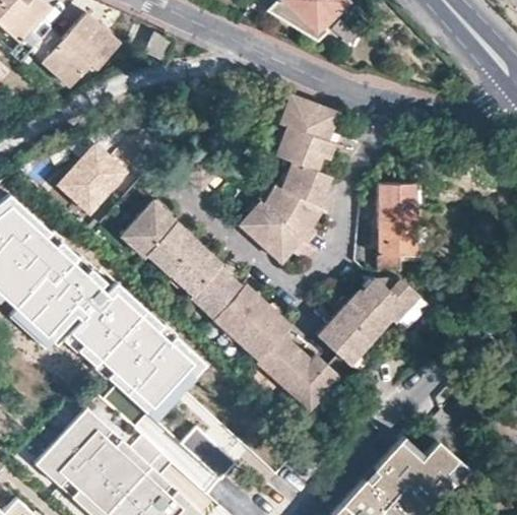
[(0,0),(0,25),(20,44),(30,53),(51,30),(40,21),(50,10),(38,0),(0,0)]
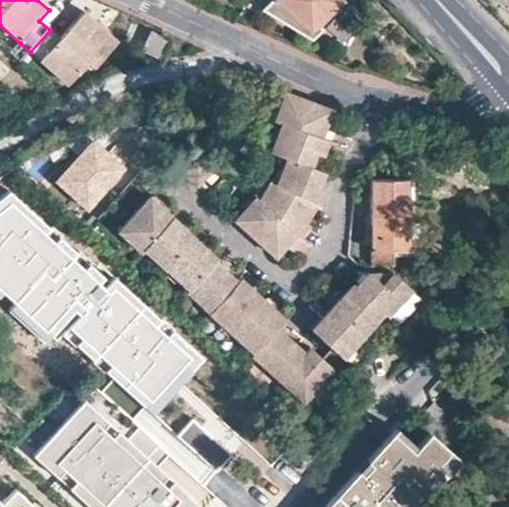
[(327,39),(318,28),(311,34),(275,0),(263,12),(321,45),(327,39)]
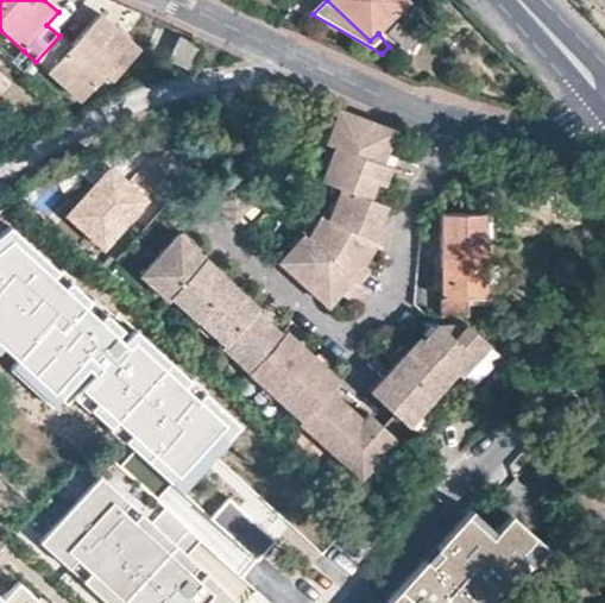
[(327,0),(370,41),(378,33),(408,5),(402,0),(327,0)]
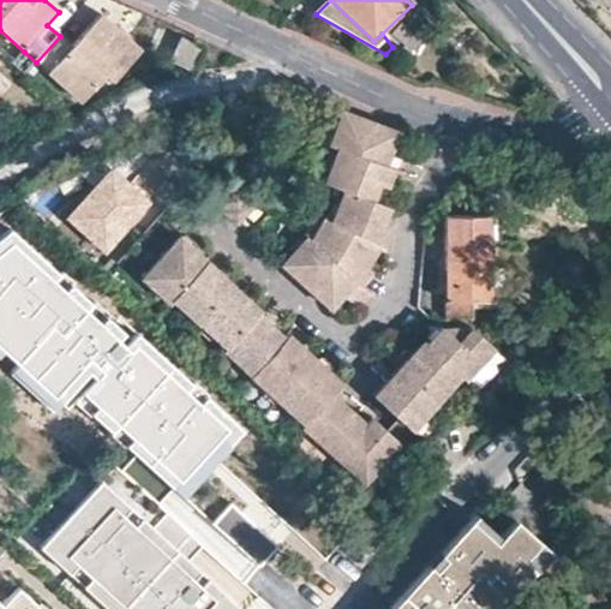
[(102,19),(96,25),(111,37),(117,31),(102,19)]
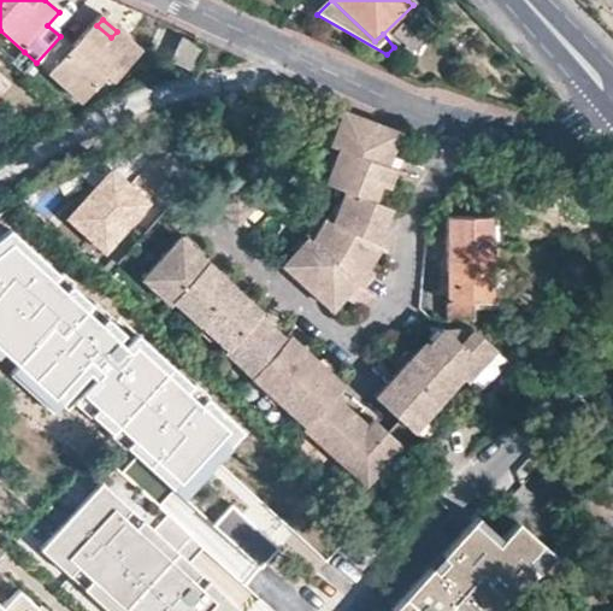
[(431,37),(413,21),(405,30),(422,46),(431,37)]
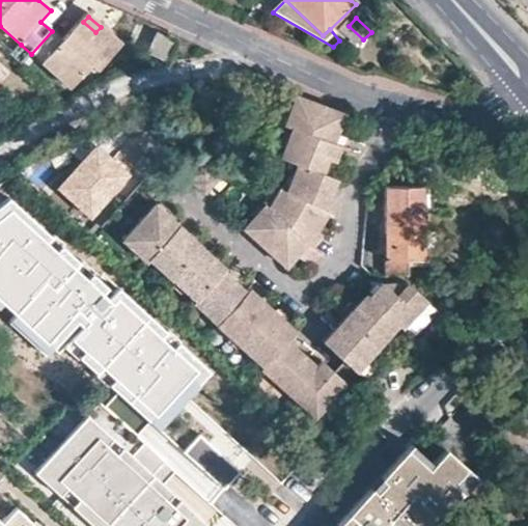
[(52,31),(31,54),(73,92),(93,68),(100,75),(123,47),(101,27),(95,32),(83,22),(64,43),(52,31)]
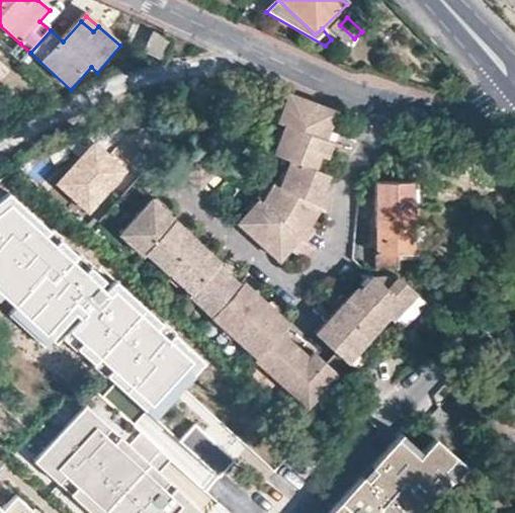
[(171,44),(152,34),(144,54),(163,62),(171,44)]
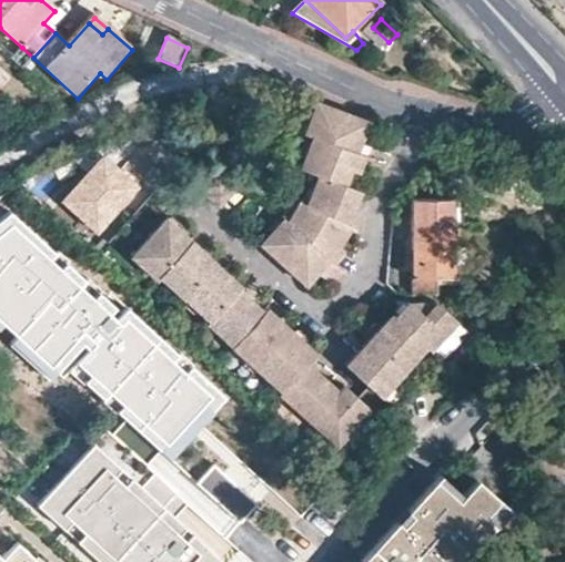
[(33,58),(22,48),(19,51),(21,53),(11,62),(22,71),(33,58)]
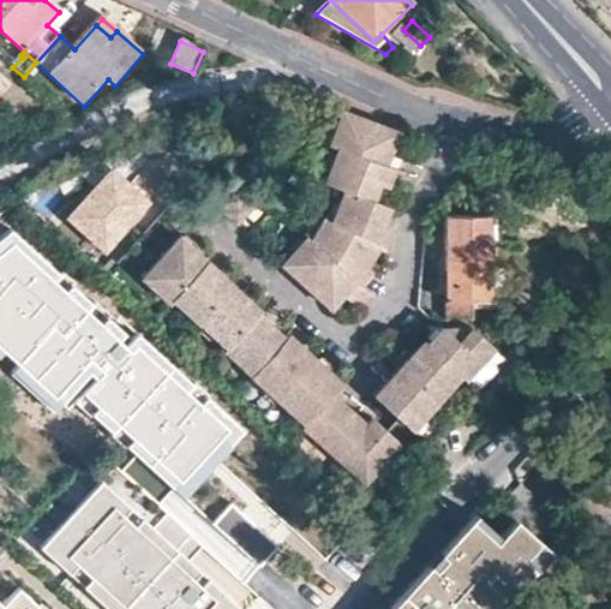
[(387,129),(359,117),(346,148),(383,162),(389,148),(395,150),(402,135),(397,133),(387,129)]
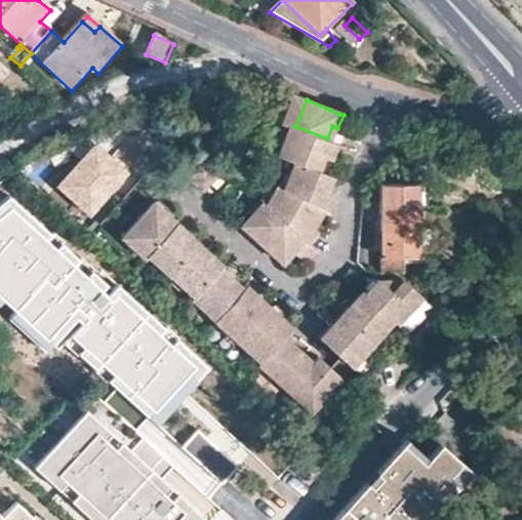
[(327,155),(333,141),(327,138),(295,126),(284,156),(299,162),(314,168),(320,154),(327,155)]
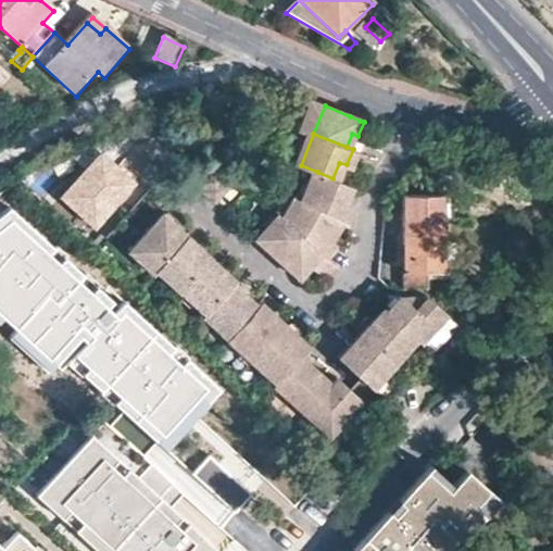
[(117,191),(123,197),(136,182),(133,178),(151,158),(136,142),(116,163),(109,157),(92,173),(87,168),(62,195),(95,225),(114,204),(110,200),(117,191)]
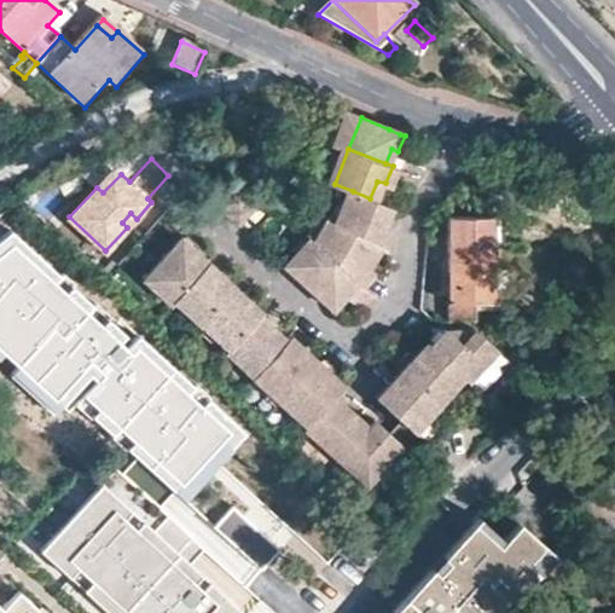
[(237,184),(226,196),(224,200),(236,210),(230,217),(243,229),(264,207),(237,184)]
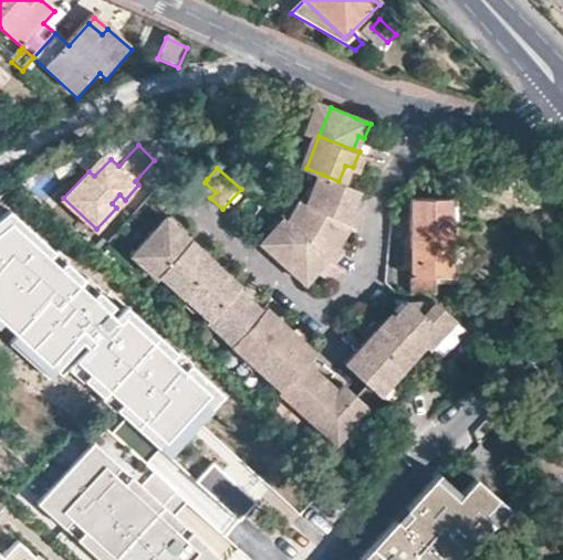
[(350,222),(352,223),(358,207),(350,203),(356,188),(339,181),(323,175),(312,204),(350,222)]
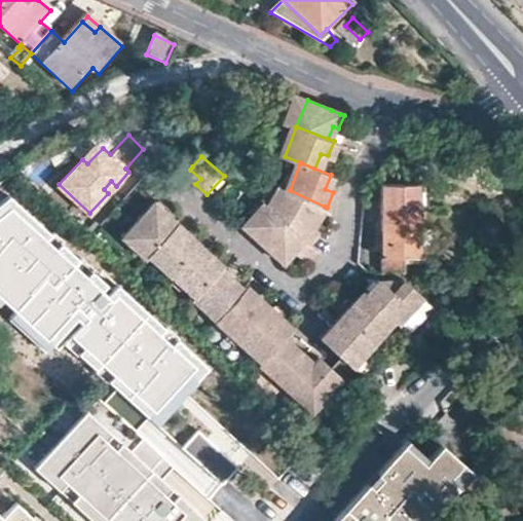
[(200,179),(190,170),(185,175),(195,184),(200,179)]
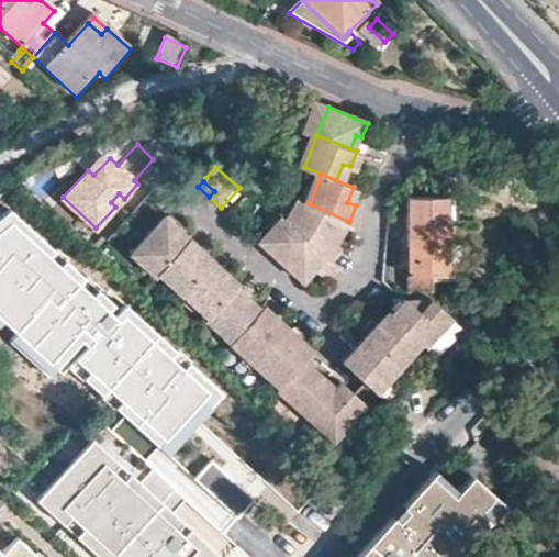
[(115,207),(124,199),(119,193),(111,202),(115,207)]
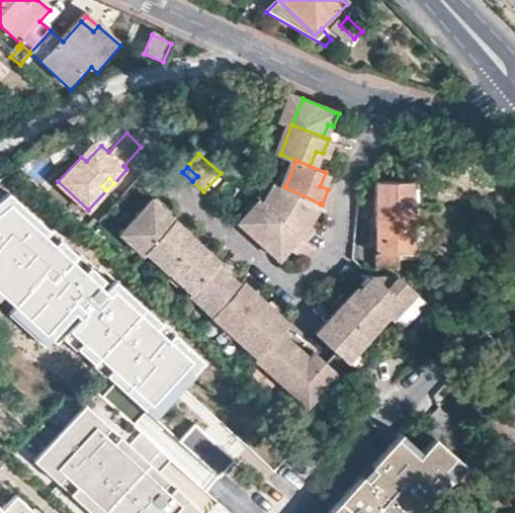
[(285,187),(282,185),(265,203),(306,240),(315,229),(311,226),(320,203),(285,187)]
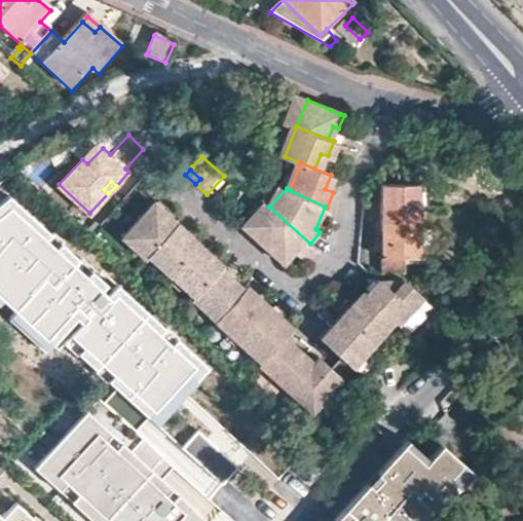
[(427,188),(381,189),(382,234),(373,234),(374,248),(382,248),(383,274),(405,274),(405,261),(420,260),(420,231),(420,211),(428,211),(427,188)]
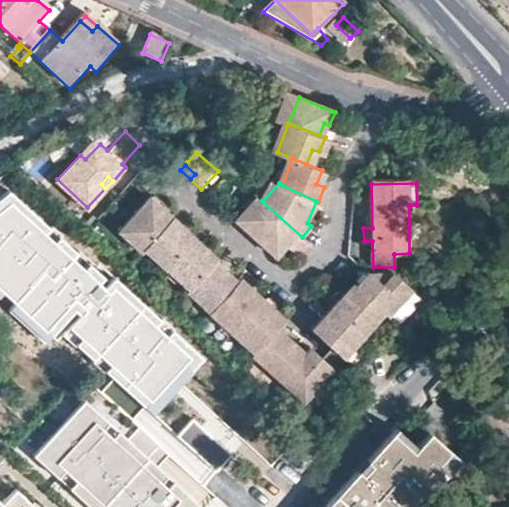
[(153,197),(145,205),(155,215),(164,206),(153,197)]
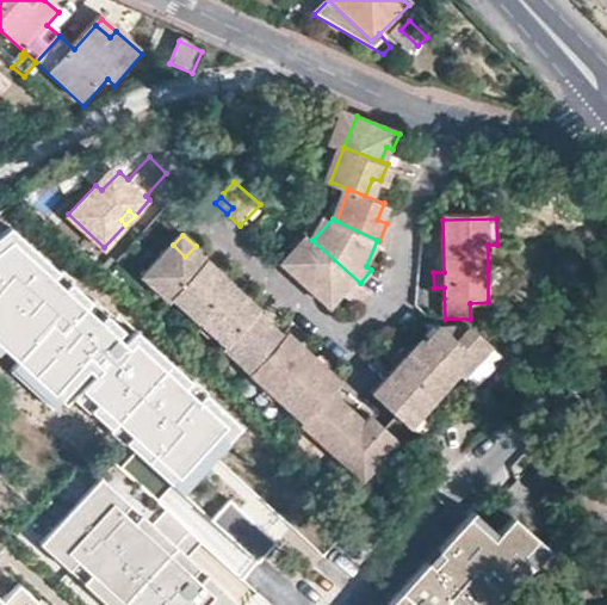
[(6,239),(0,244),(0,363),(54,414),(72,400),(187,498),(245,432),(142,333),(129,346),(6,239)]
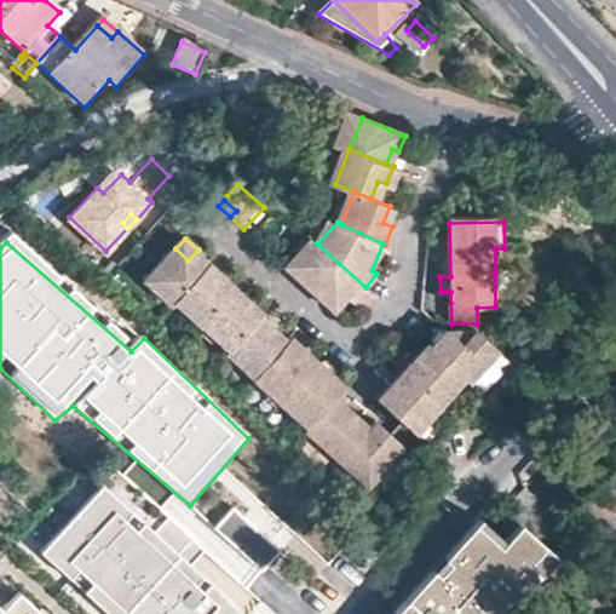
[(314,242),(288,269),(312,291),(320,283),(326,288),(320,297),(338,314),(351,300),(364,314),(378,298),(366,287),(317,244),(314,242)]
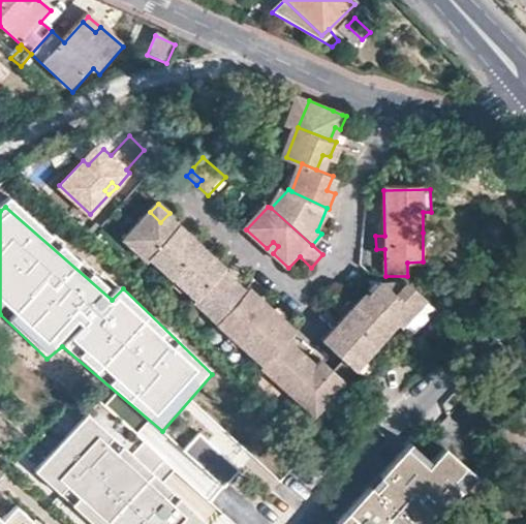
[(125,240),(147,259),(149,256),(172,233),(180,223),(169,213),(160,222),(150,212),(125,240)]
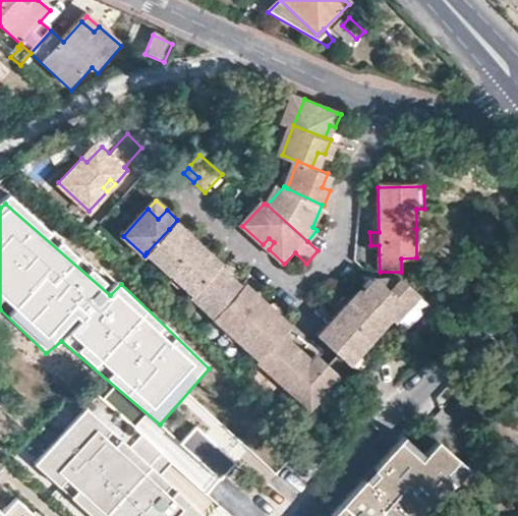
[(188,231),(177,220),(169,229),(180,239),(188,231)]
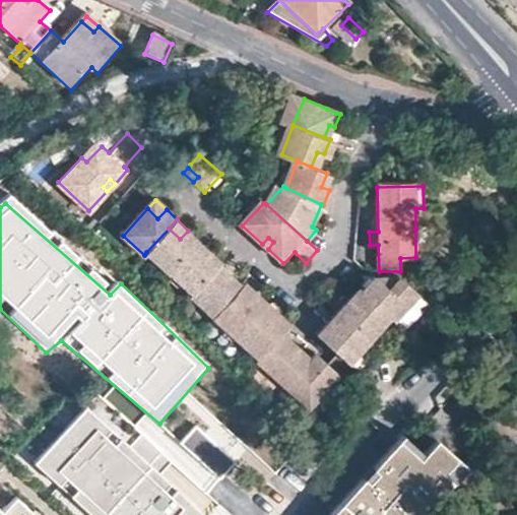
[(146,252),(170,274),(191,249),(200,240),(188,231),(180,239),(169,229),(146,252)]
